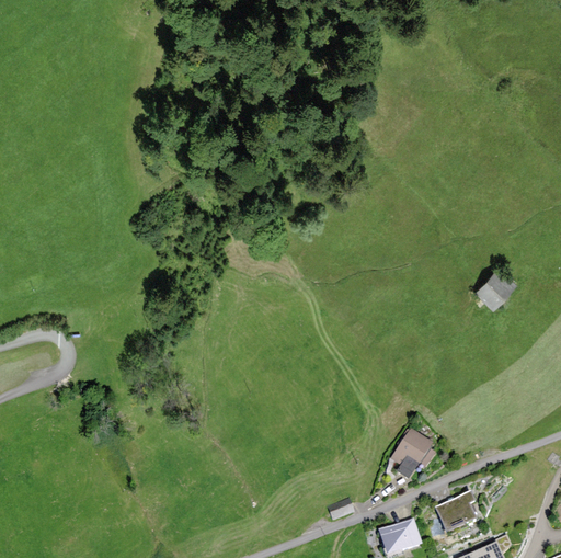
[(500,268),(477,291),(495,308),(518,285),(500,268)]
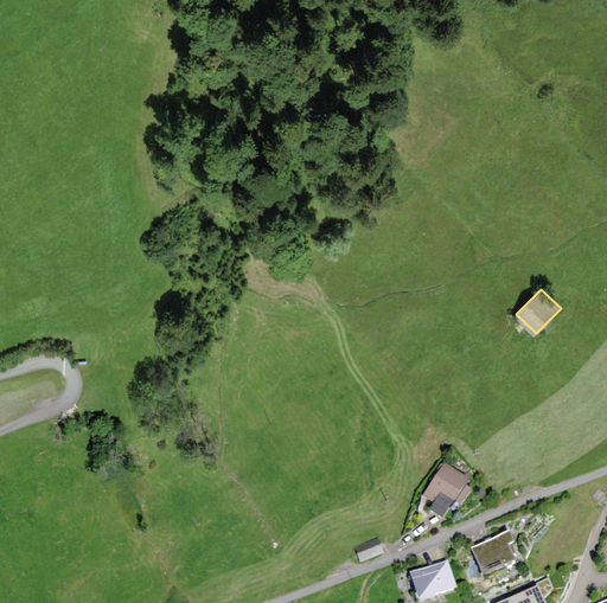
[(445,460),(422,493),(433,500),(428,507),(441,517),(453,499),(459,504),(472,486),(466,482),(470,476),(445,460)]
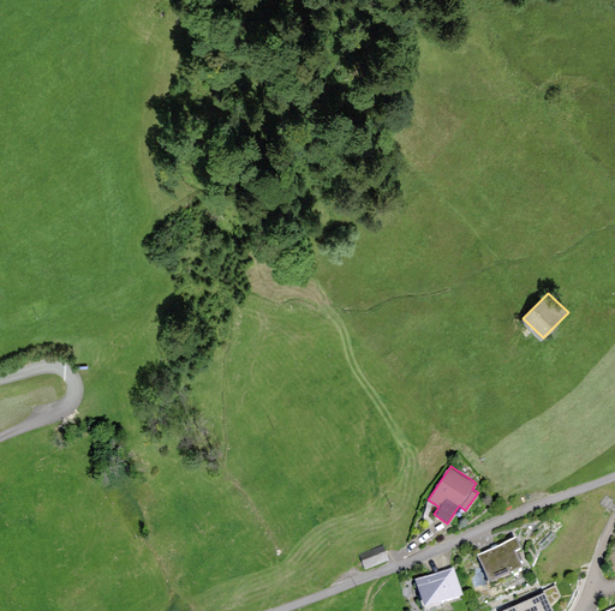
[(517,535),(476,553),(489,583),(523,569),(515,551),(521,549),(517,535)]
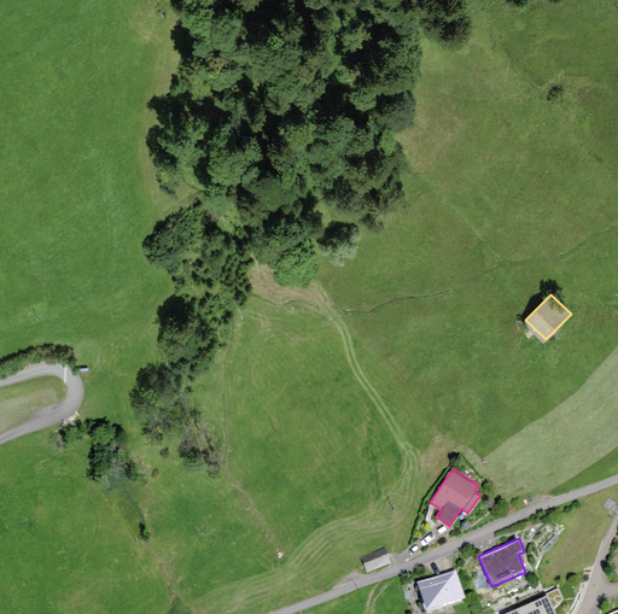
[(456,569),(419,582),(429,609),(465,597),(456,569)]
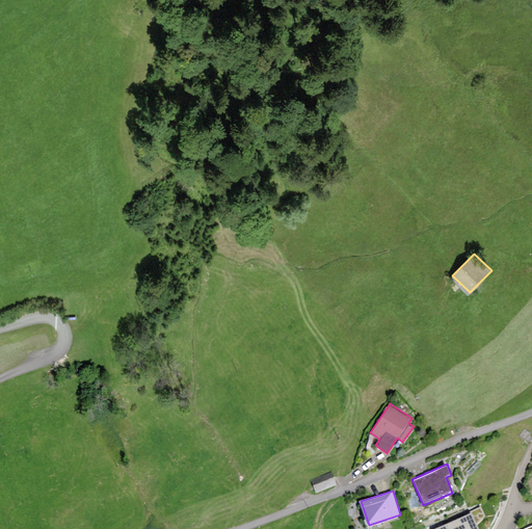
[(478,528),(471,513),(434,528),(478,528)]
